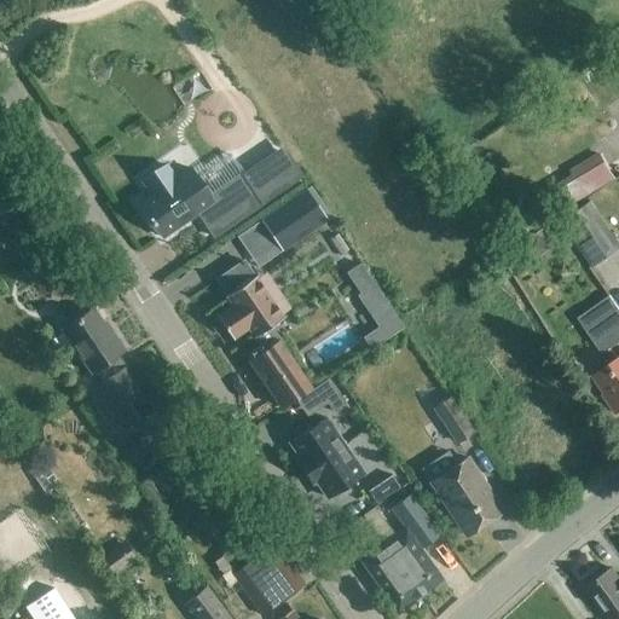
[(207,56),(185,67),(197,91),(219,80),(207,56)]
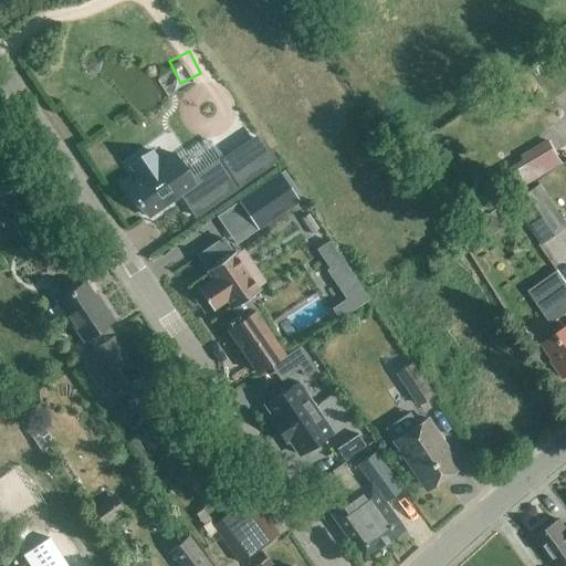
[(563,165),(547,139),(520,156),(523,160),(509,169),(520,189),(563,165)]
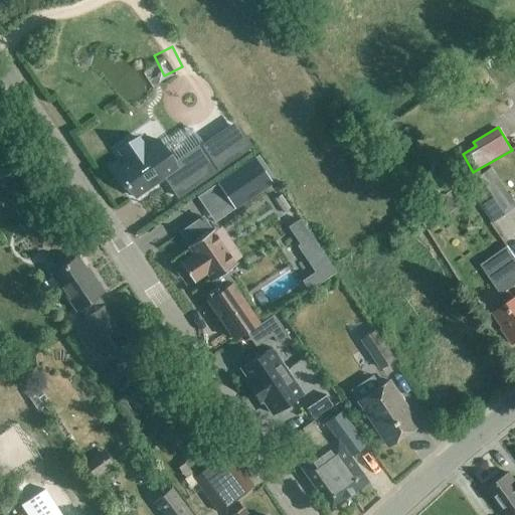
[(80,129),(72,134),(77,140),(84,135),(80,129)]
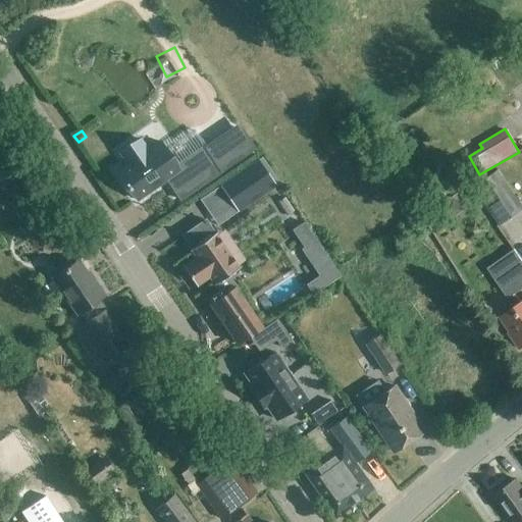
[(179,170),(160,142),(147,150),(140,139),(119,152),(127,164),(117,171),(137,200),(179,170)]
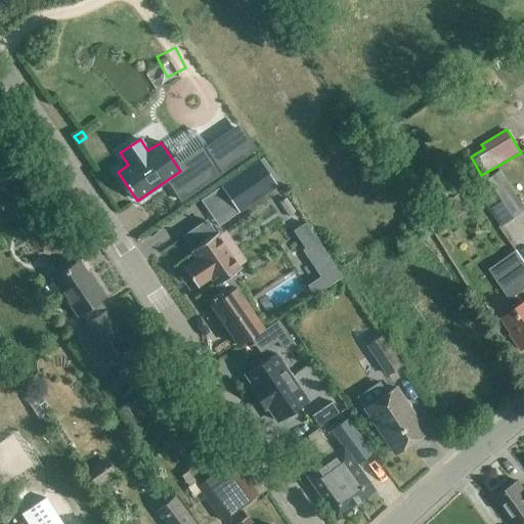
[(257,160),(220,185),(238,211),(274,186),(257,160)]
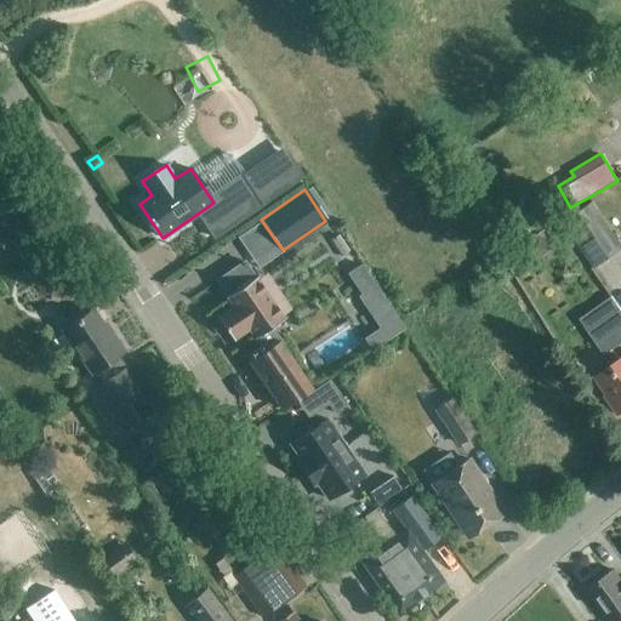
[(620,246),(590,203),(564,220),(559,223),(592,269),(620,249),(620,246)]
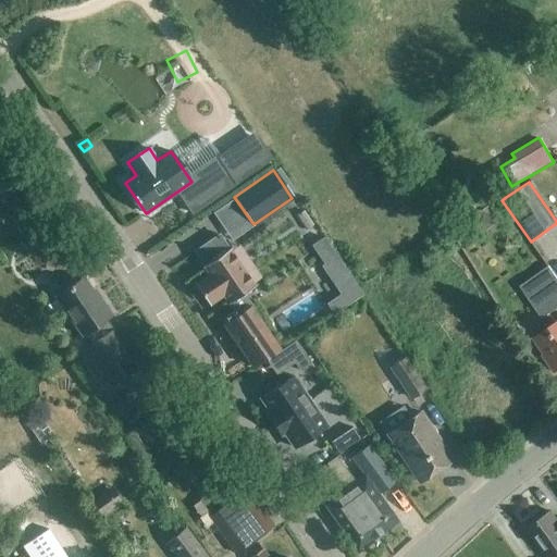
[(271,251),(284,242),(296,259),(287,264),(283,259),(272,267),(284,284),(324,257),(313,240),(324,233),(302,200),(292,208),(270,221),(272,224),(259,234),(271,251)]
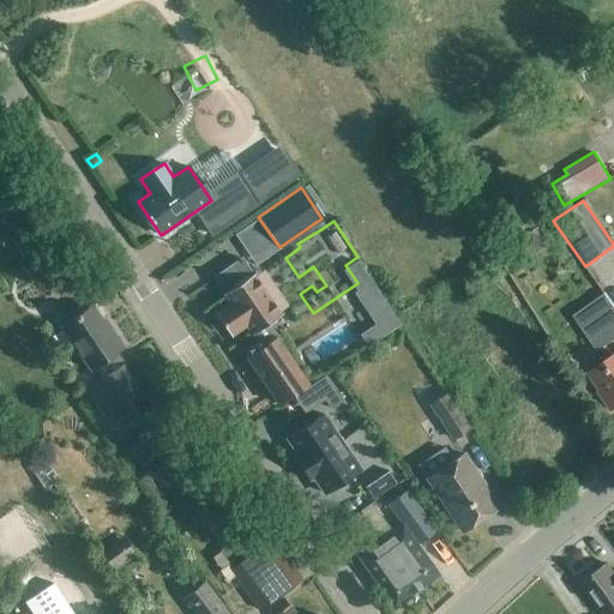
[(214,311),(232,336),(245,326),(251,335),(282,312),(253,272),(223,294),(228,301),(214,311)]
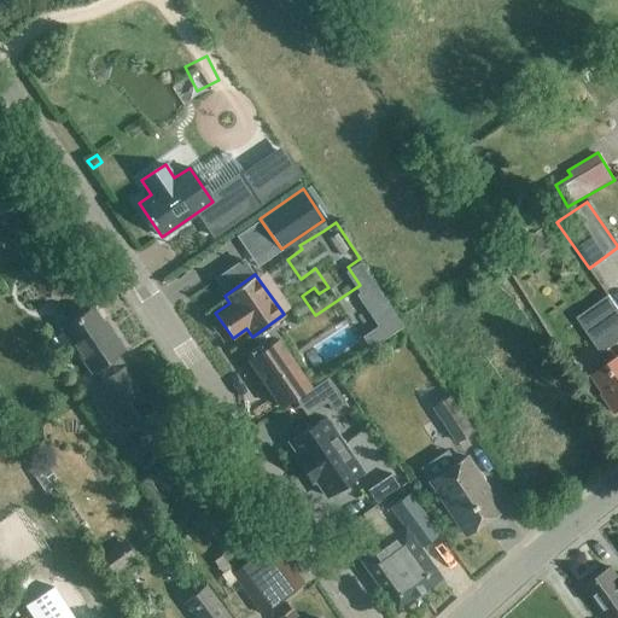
[(617,342),(617,310),(608,296),(576,318),(607,363),(590,375),(604,394),(601,395),(614,414),(617,410),(617,356),(616,359),(608,349),(617,342)]
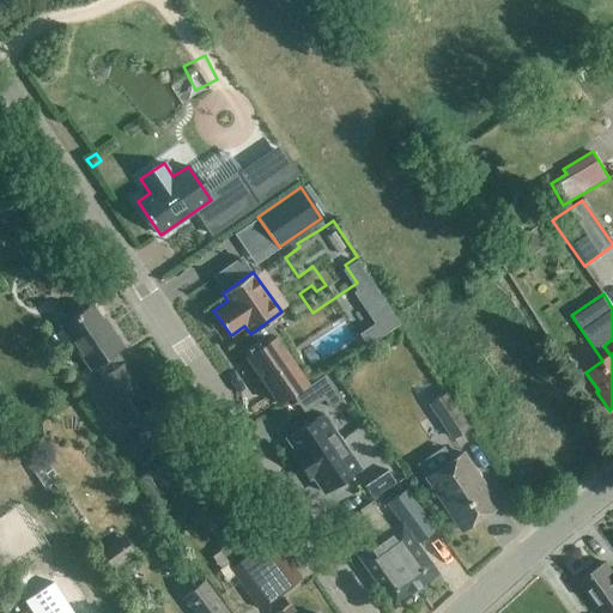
[(119,365),(110,354),(122,346),(113,331),(110,332),(91,304),(61,325),(90,368),(92,366),(101,378),(93,382),(121,423),(149,404),(135,384),(139,382),(126,362),(119,365)]
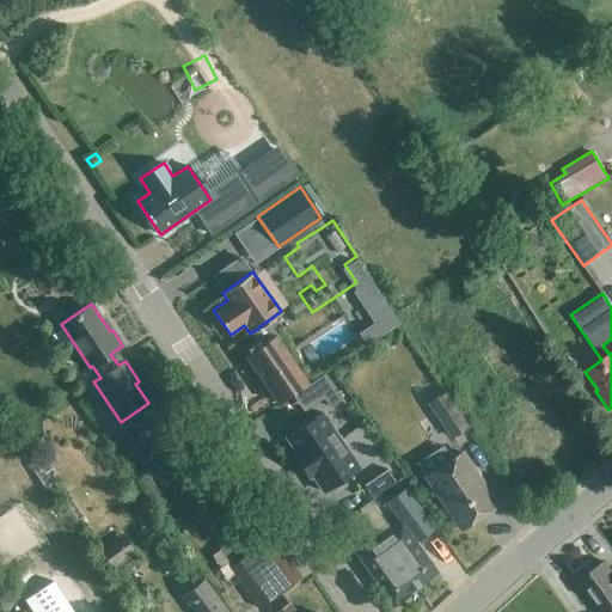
[(276,403),(306,383),(275,336),(245,356),(276,403)]
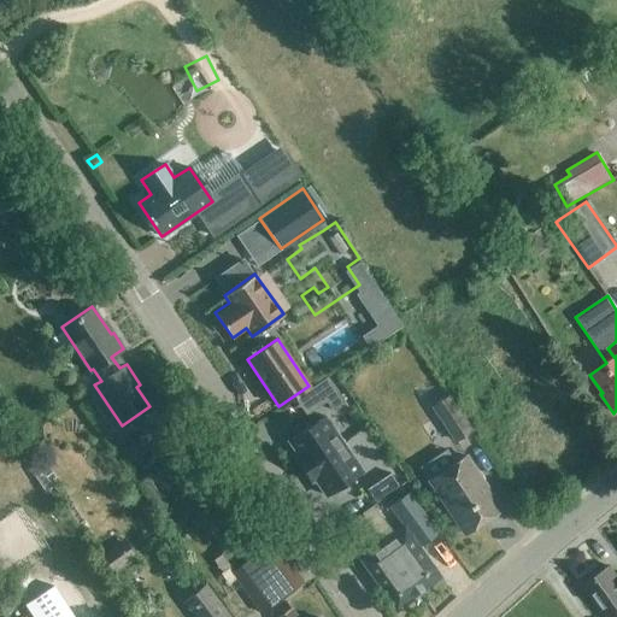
[(345,403),(327,376),(313,386),(333,412),(345,403)]
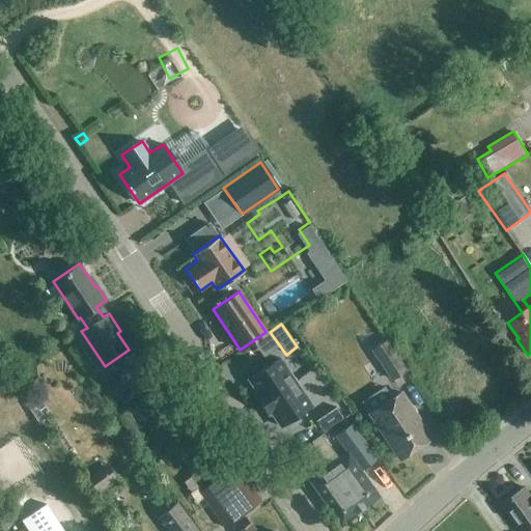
[(409,371),(388,339),(374,348),(371,351),(392,382),(409,371)]
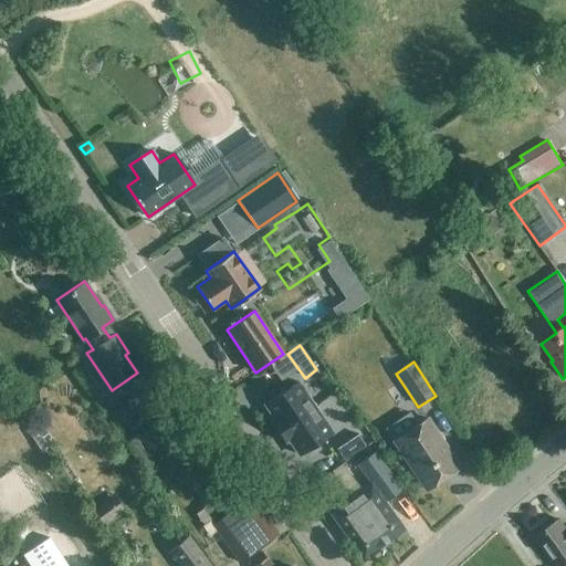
[(315,407),(297,381),(264,405),(274,419),(272,421),(279,431),(315,407)]
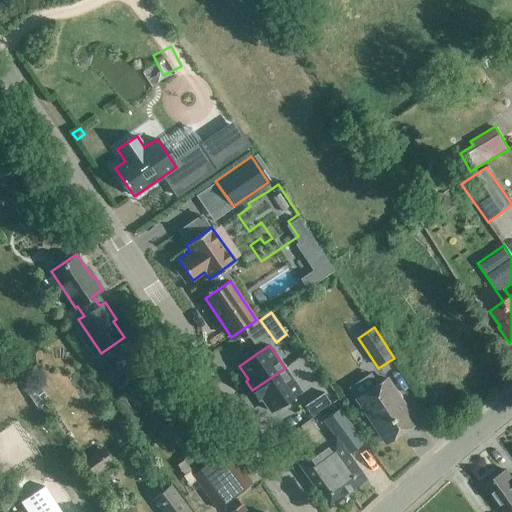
[(143,354),(130,361),(141,379),(154,371),(143,354)]
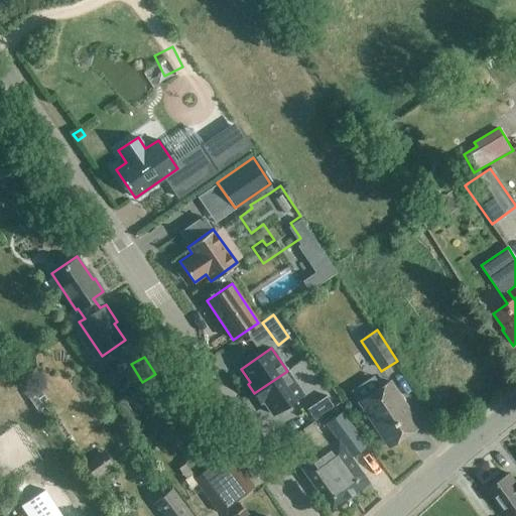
[(272,414),(302,394),(287,371),(254,393),(260,403),(263,401),(272,414)]
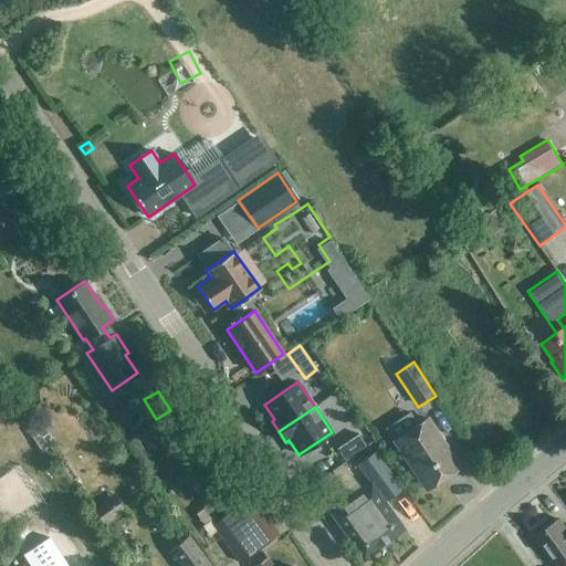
[(185,421),(178,410),(167,417),(174,428),(185,421)]
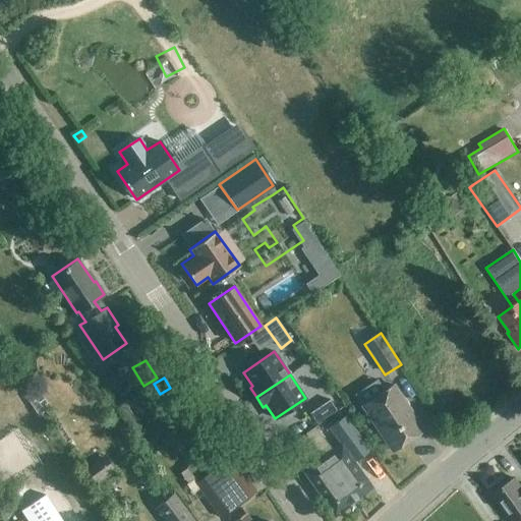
[(392,451),(422,429),(394,386),(362,407),(392,451)]
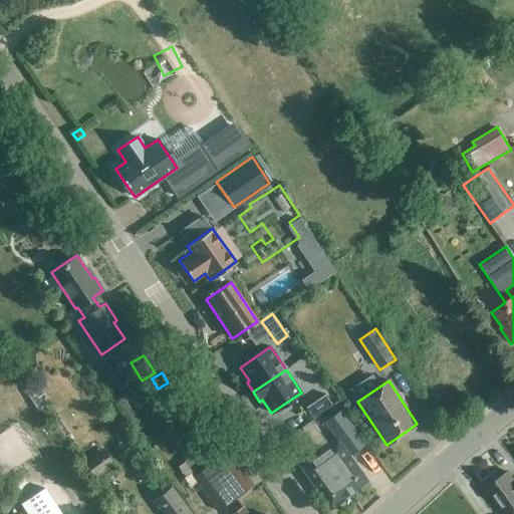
[(348,455),(364,444),(340,410),(323,422),(336,440),(337,439),(348,455)]
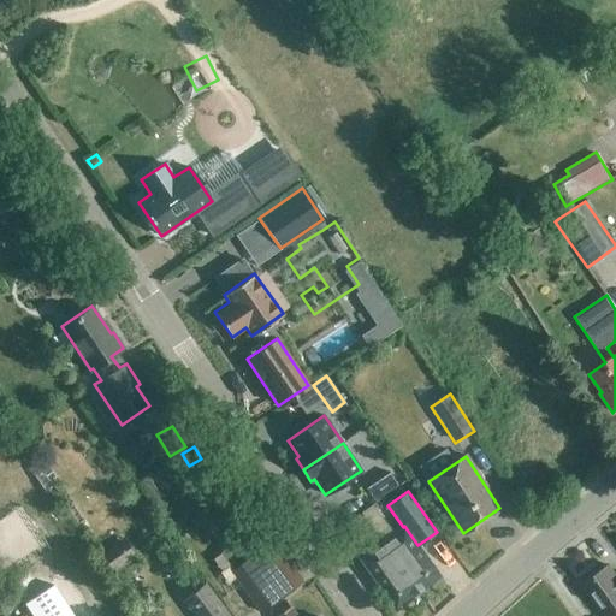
[(403,527),(360,558),(396,609),(440,578),(418,545),(404,526),(403,527)]
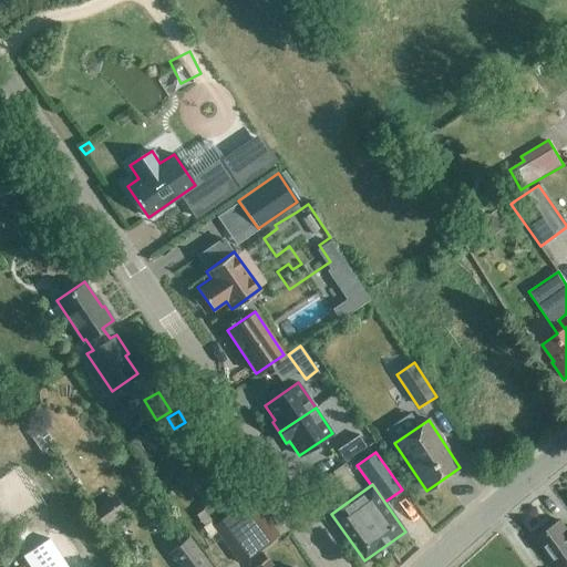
[(259,509),(251,498),(232,513),(219,495),(202,508),(215,526),(214,527),(240,563),(278,535),(270,524),(272,523),(268,514),(261,507),(259,509)]
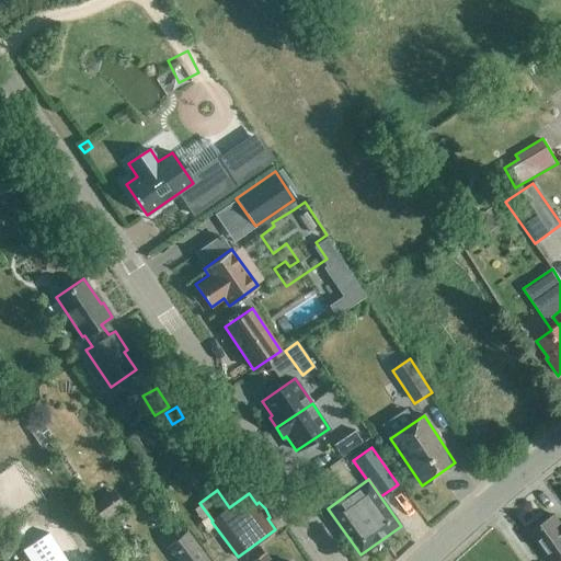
[(101,521),(124,505),(116,495),(94,511),(101,521)]
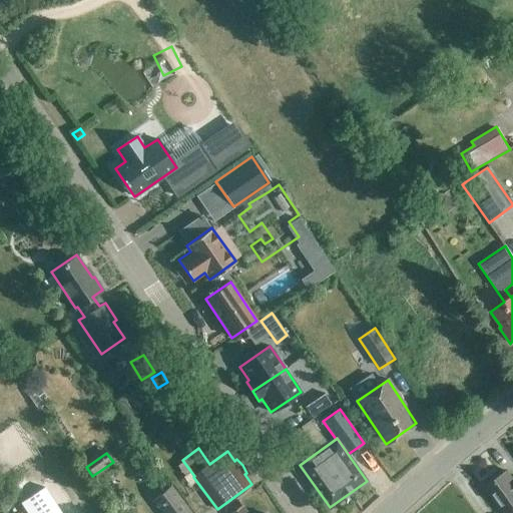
[(512,512),(512,480),(507,471),(486,486),(505,512),(512,512)]
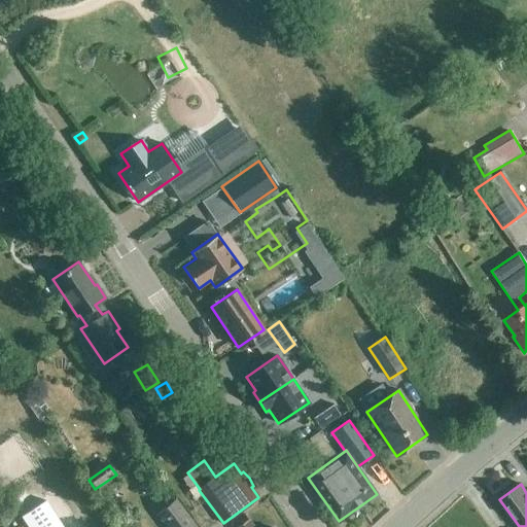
[(198,526),(176,497),(154,514),(164,526),(198,526)]
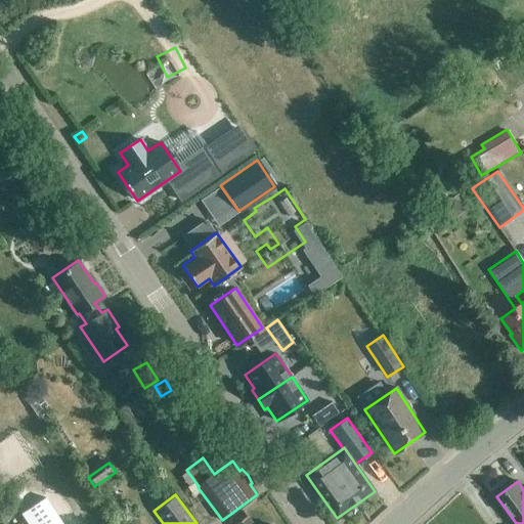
[(61,523),(45,498),(20,514),(27,523),(61,523)]
